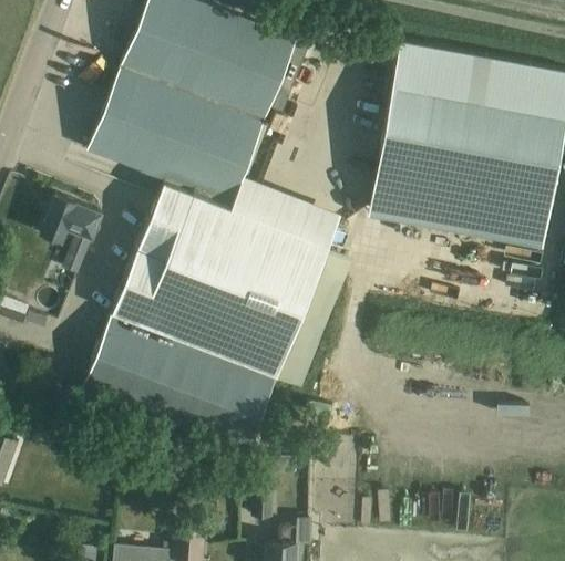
[(144,174),(165,183),(233,209),(245,177),(284,79),(296,83),(307,56),(295,52),(298,42),(191,0),(147,0),(88,152),(144,174)]
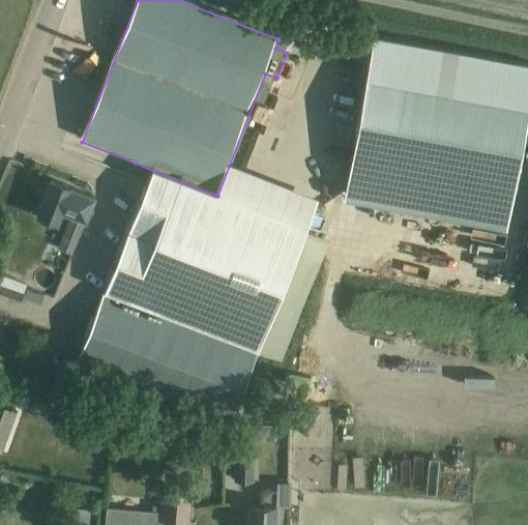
[(355,141),(518,171),(527,117),(527,68),(374,40),(355,141)]
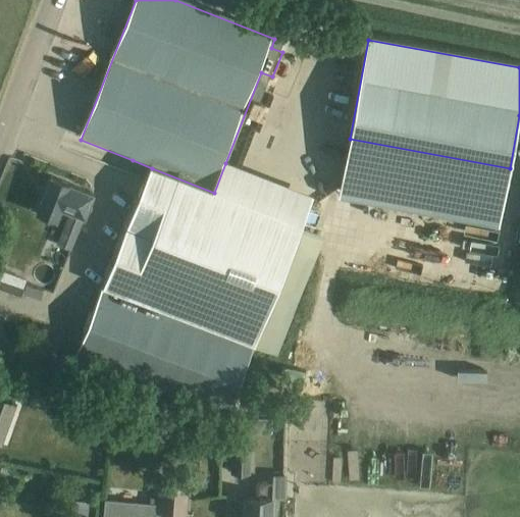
[(225,421),(252,353),(315,199),(225,163),(214,193),(152,168),(74,361),(70,372),(97,383),(102,372),(225,421)]
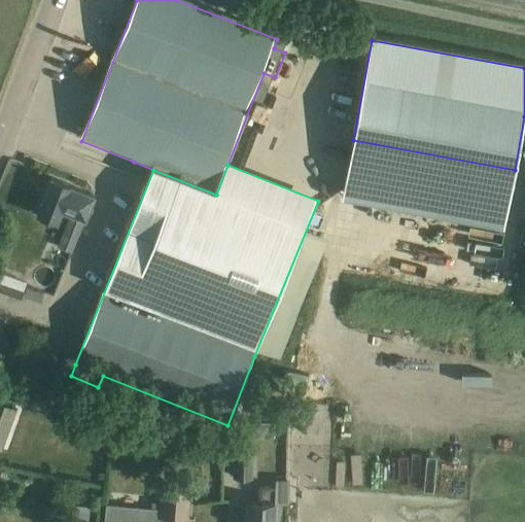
[(53,182),(38,218),(58,227),(63,213),(86,223),(96,200),(53,182)]
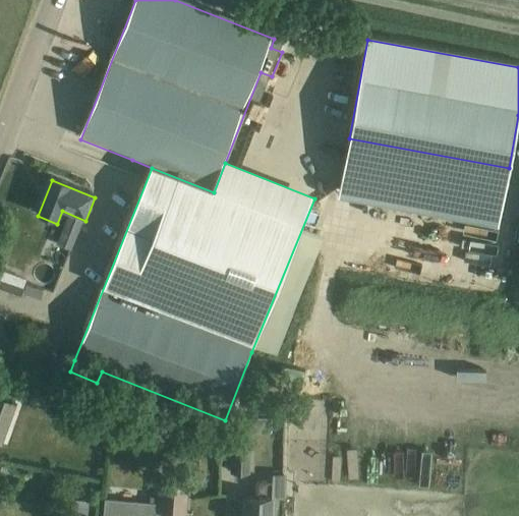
[(0,274),(0,291),(20,299),(26,284),(0,274)]
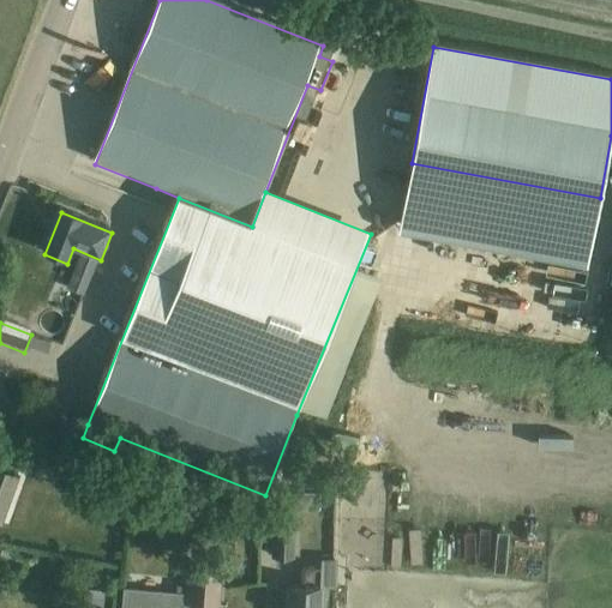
[(529,428),(540,429),(544,404),(534,402),(529,428)]
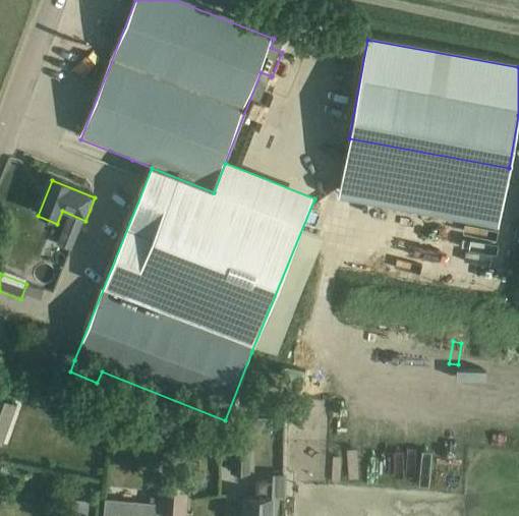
[(0,445),(5,447),(18,408),(1,402),(0,401),(0,445)]
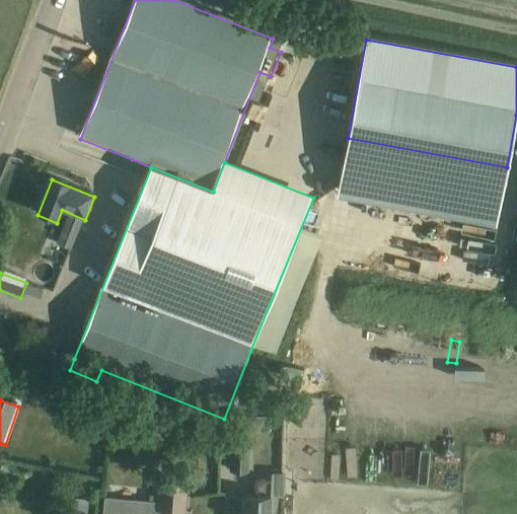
[(273,405),(273,417),(285,417),(285,405),(273,405)]
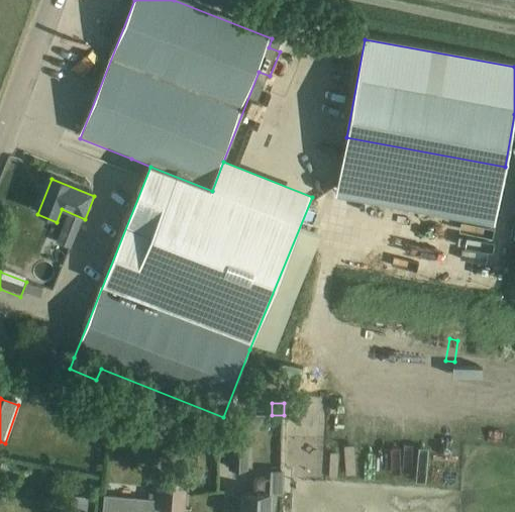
[(278,434),(278,417),(252,416),(251,433),(278,434)]
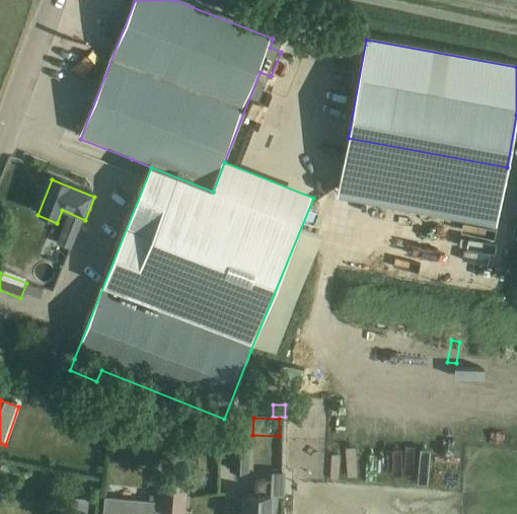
[(210,431),(206,437),(215,443),(219,437),(210,431)]
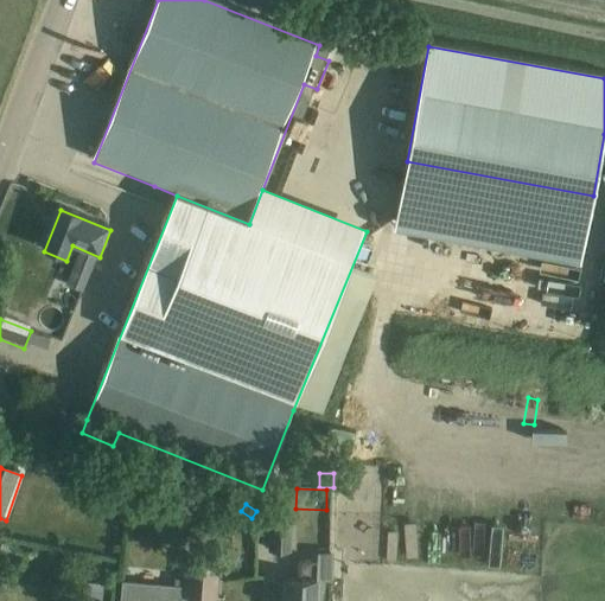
[(291,555),(292,515),(273,513),(272,555),(291,555)]
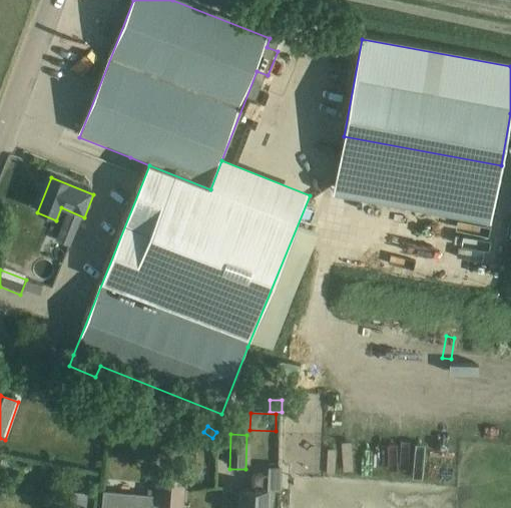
[(387,441),(390,467),(399,466),(397,440),(387,441)]
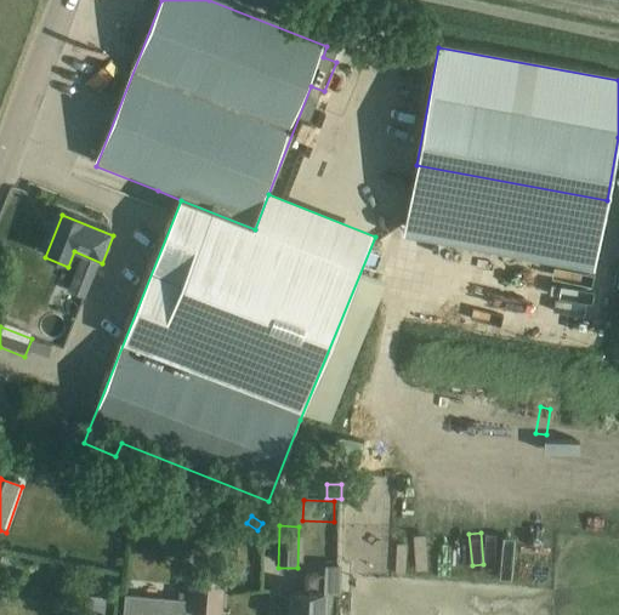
[(327,580),(327,596),(339,596),(340,569),(328,569),(327,580)]
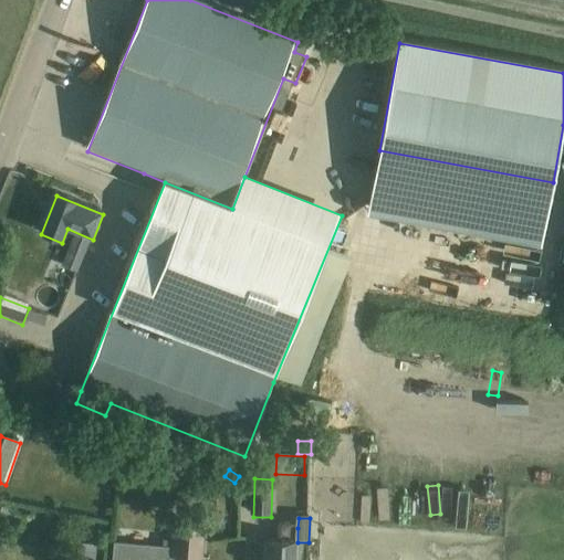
[(77,525),(76,535),(85,536),(87,526),(77,525)]
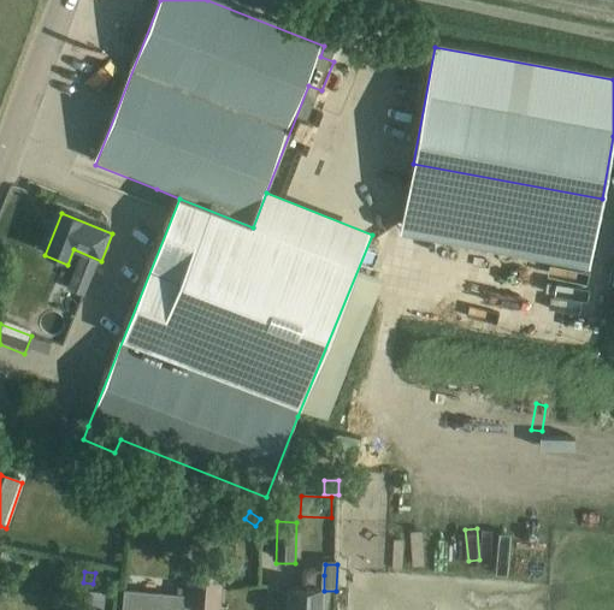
[(323,609),(324,591),(324,575),(306,574),(305,594),(290,594),(289,609),(323,609)]
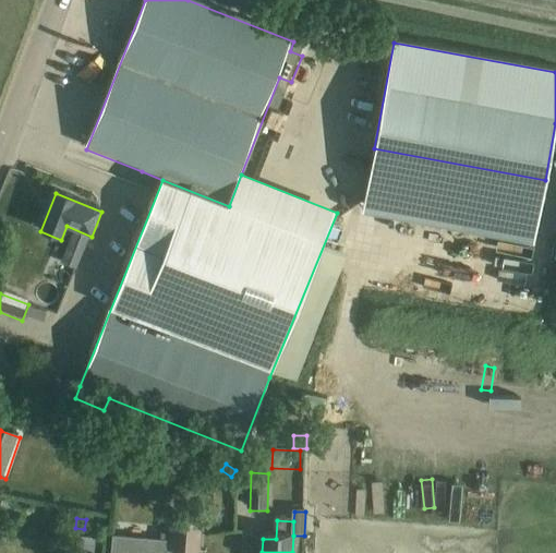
[(201,552),(202,524),(172,523),(171,544),(170,552),(201,552)]
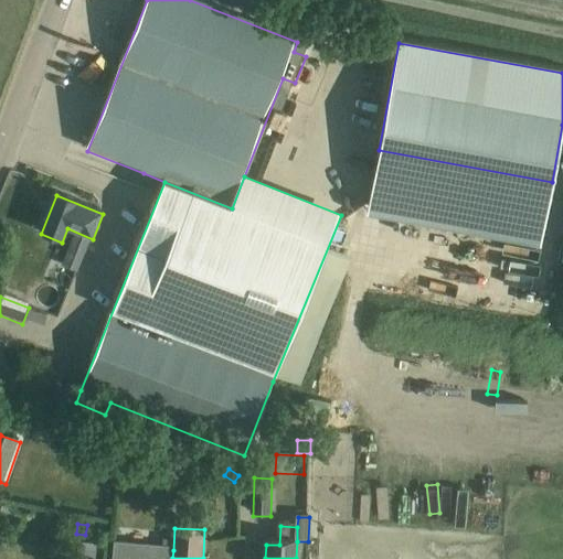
[(173,550),(117,546),(116,558),(172,558),(173,550)]
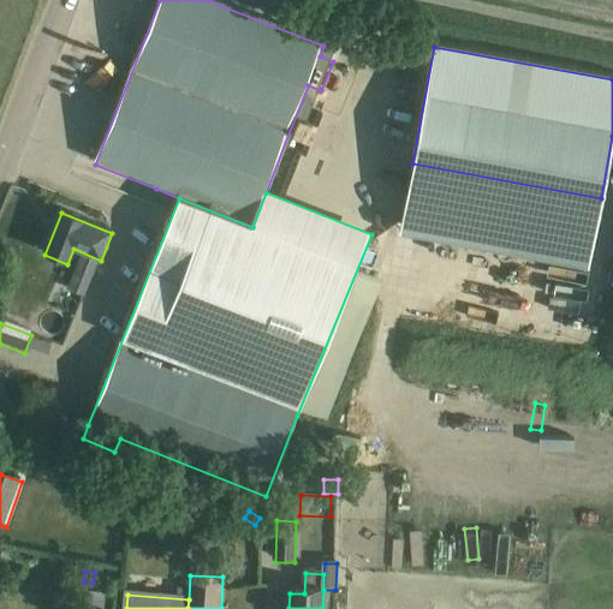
[(105,608),(106,598),(87,596),(85,608),(105,608)]
